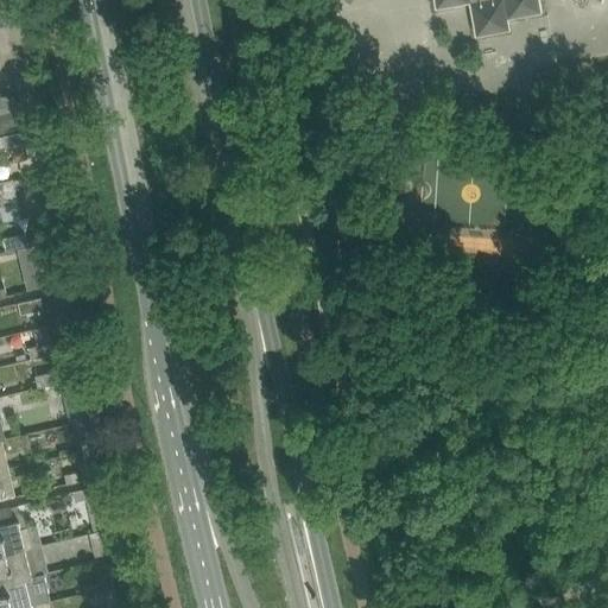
[(435,0),(436,7),(469,1),(476,35),(511,29),(510,18),(543,11),(540,0),(435,0)]
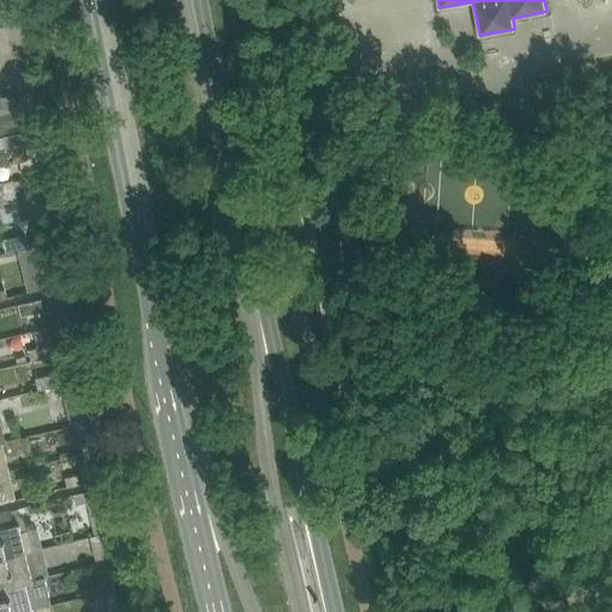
[(17,110),(0,114),(0,130),(1,134),(22,129),(17,110)]
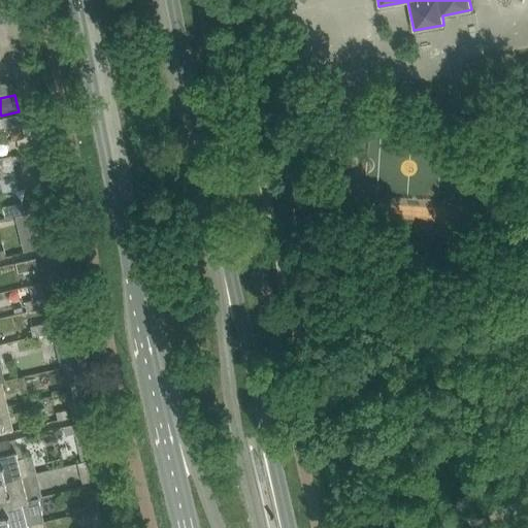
[(21,114),(19,114),(0,119),(0,129),(23,125),(21,114)]
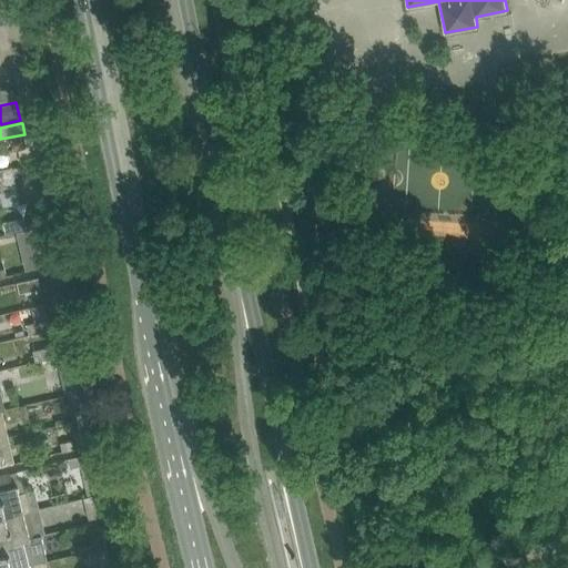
[(24,138),(11,140),(13,151),(27,148),(24,138)]
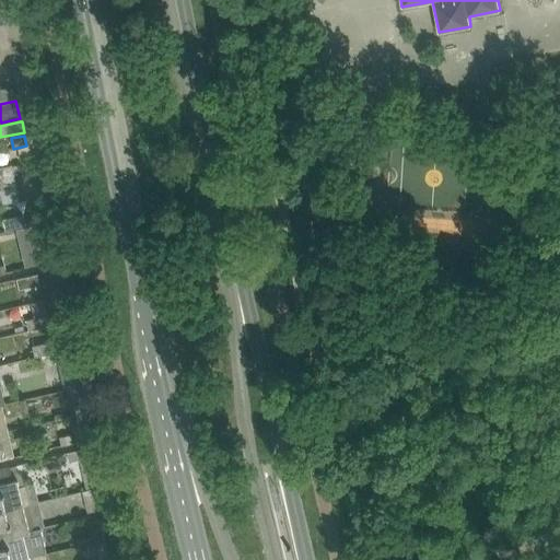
[(0,167),(0,179),(15,176),(12,165),(0,167)]
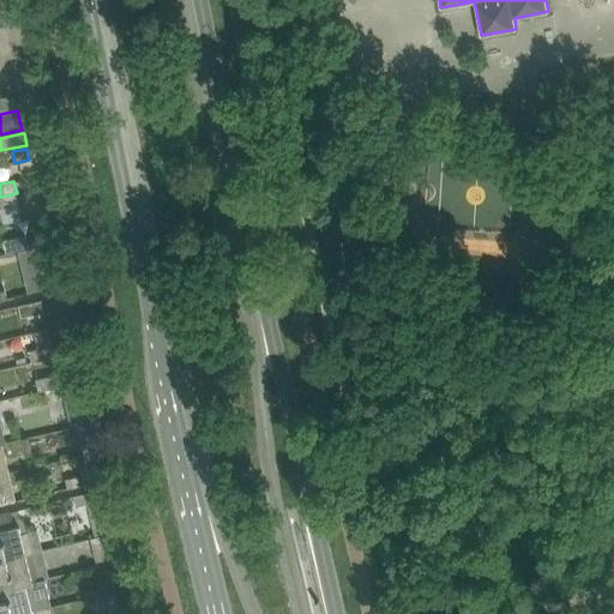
[(17,193),(0,197),(0,209),(19,204),(17,193)]
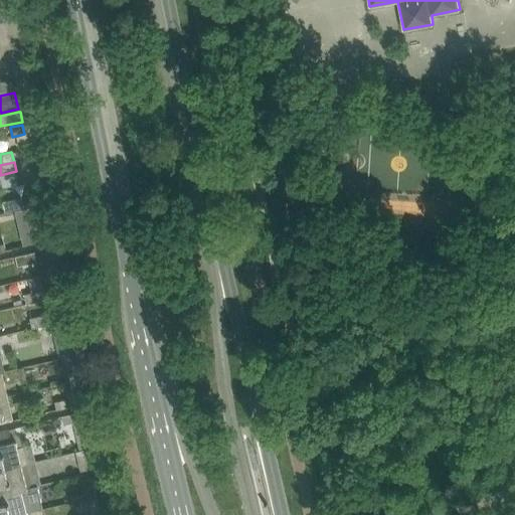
[(22,198),(20,199),(3,203),(5,212),(25,208),(22,198)]
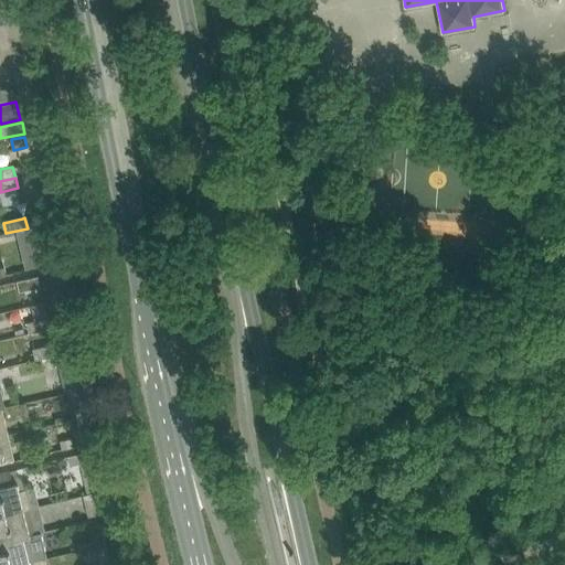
[(40,251),(22,255),(23,259),(25,269),(43,265),(41,255),(40,251)]
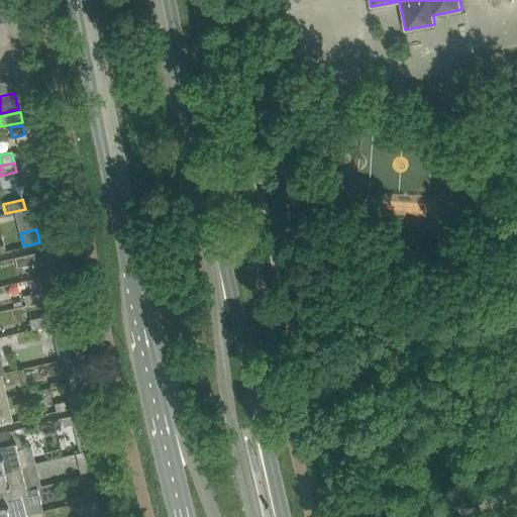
[(37,263),(35,253),(15,257),(18,268),(37,263)]
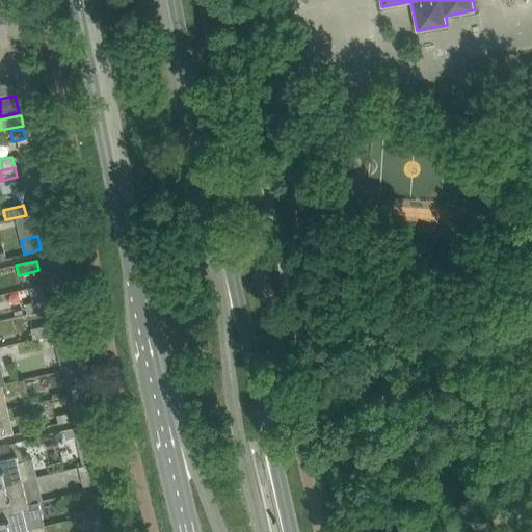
[(46,299),(43,300),(25,304),(28,315),(48,310),(46,299)]
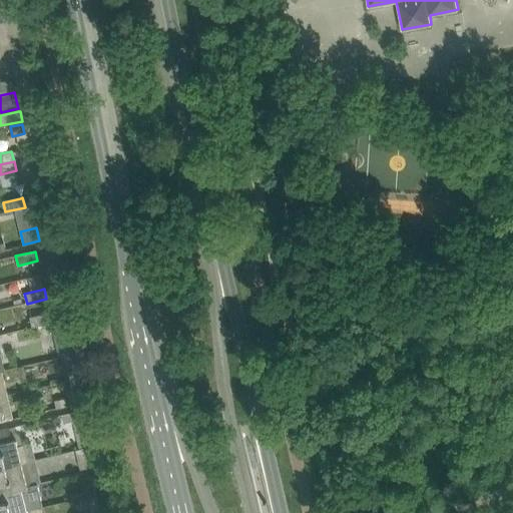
[(50,313),(48,314),(30,318),(32,327),(52,323),(50,313)]
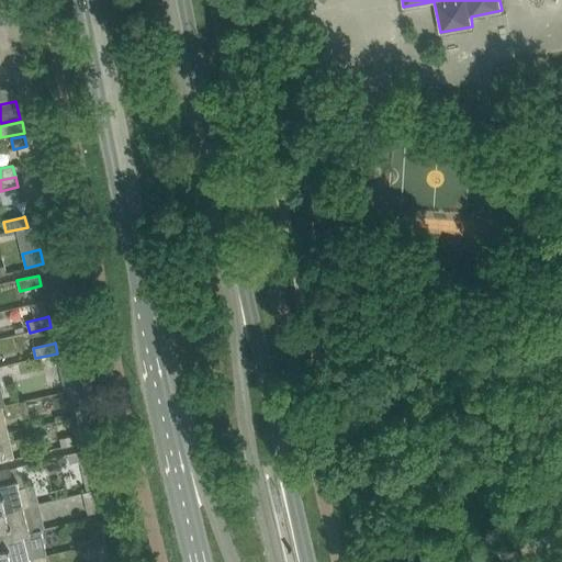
[(71,391),(76,411),(87,408),(82,389),(71,391)]
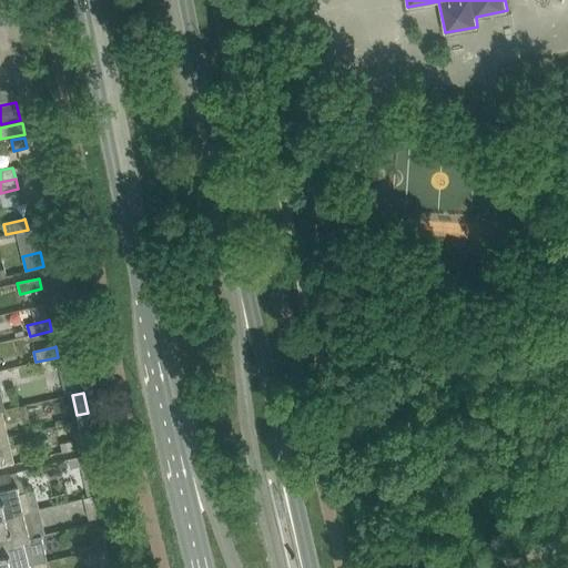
[(81,434),(75,435),(79,447),(84,445),(84,446),(94,444),(89,423),(79,425),(81,434)]
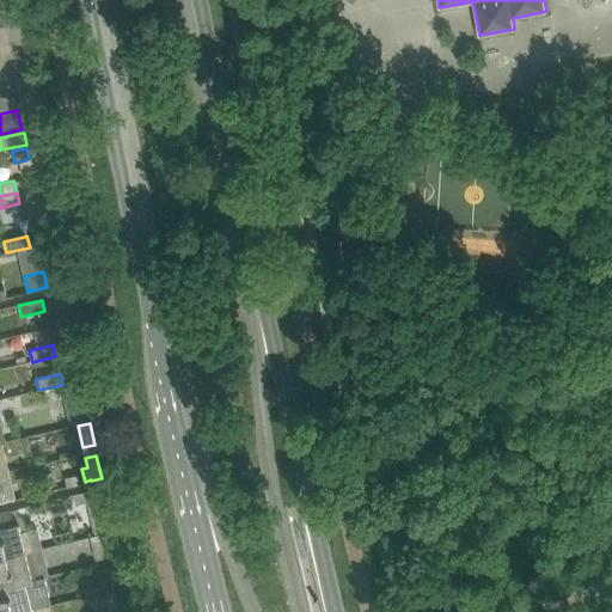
[(0,557),(26,552),(42,549),(37,528),(22,532),(20,524),(16,525),(12,510),(0,513),(0,557)]
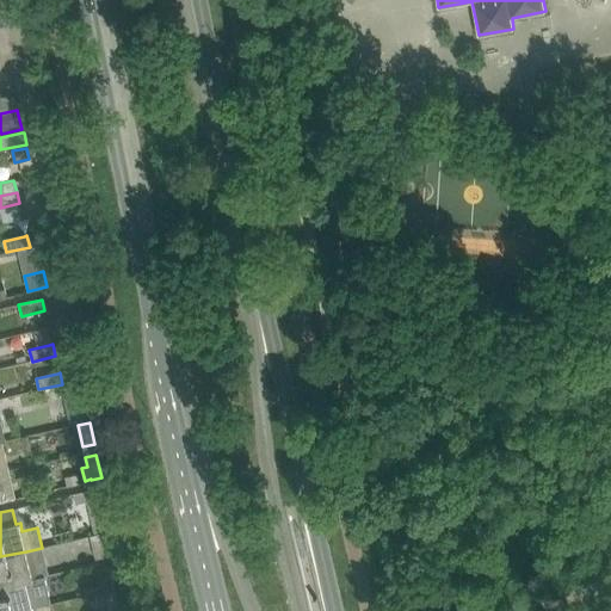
[(91,536),(97,559),(107,556),(102,534),(91,536)]
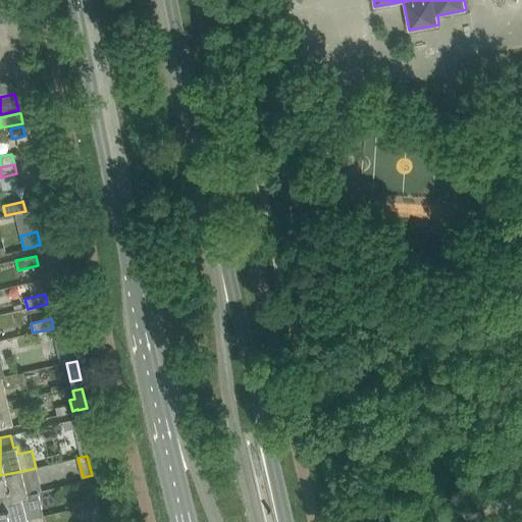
[(0,502),(29,496),(22,471),(0,475),(0,502)]
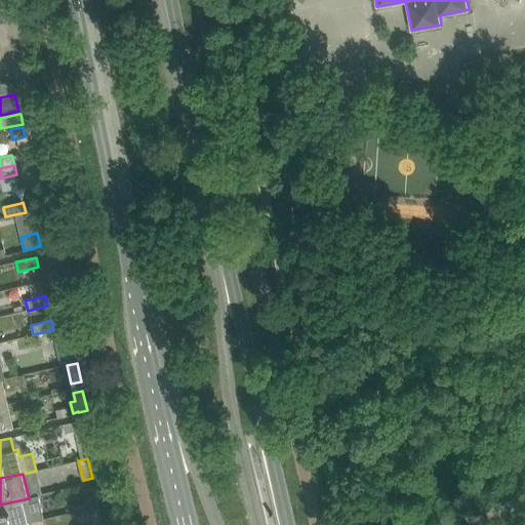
[(85,488),(89,509),(99,507),(94,486),(85,488)]
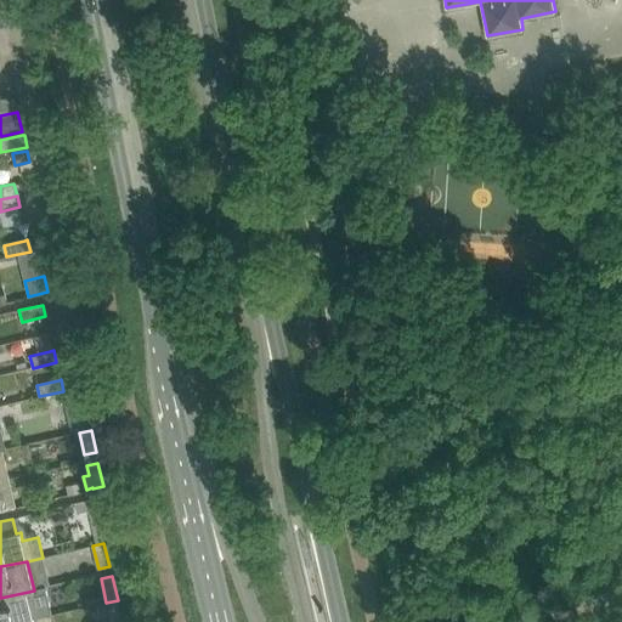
[(34,591),(0,598),(0,621),(22,621),(34,620),(52,615),(46,588),(34,591)]
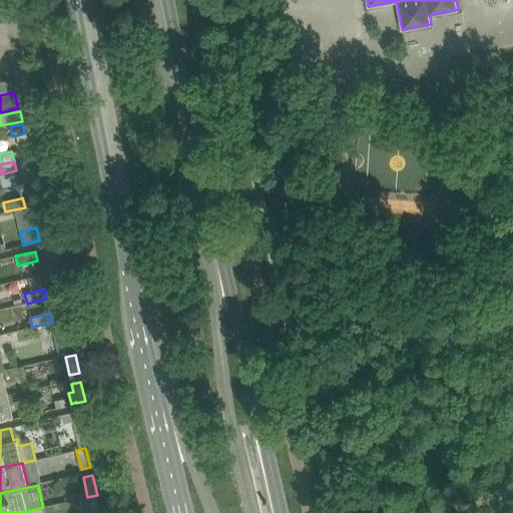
[(101,512),(97,495),(87,497),(91,512),(101,512)]
